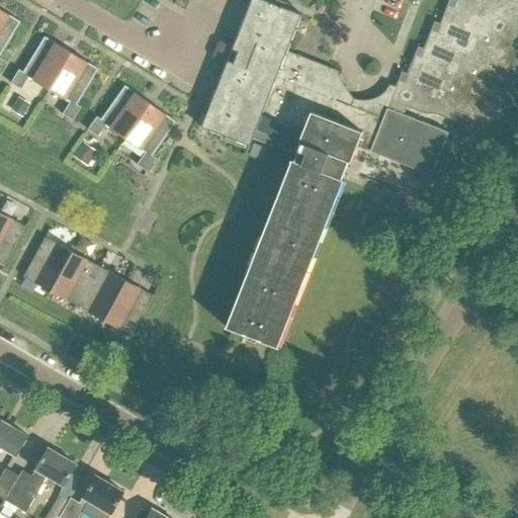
[(449,133),(404,115),(407,107),(420,112),(425,114),(429,114),(434,114),(438,115),(460,124),(463,125),(466,119),(462,118),(466,106),(470,97),(475,98),(477,92),(473,91),(478,80),(482,70),(486,71),(488,65),(484,64),(489,53),(492,42),(496,45),(499,38),(495,36),(499,25),(503,15),(507,17),(509,11),(505,9),(509,0),(501,0),(500,4),(496,14),(486,11),(484,16),(488,18),(484,28),(480,39),(469,35),(467,41),(471,44),(467,53),(462,64),(453,61),(451,67),(454,68),(451,78),(446,89),(437,85),(435,91),(438,93),(434,102),(413,94),(411,99),(394,92),(391,91),(389,93),(386,95),(383,97),(381,99),(378,100),(375,102),(372,103),(368,112),(323,94),(332,71),(286,53),(301,14),(265,0),(251,0),(232,50),(218,45),(212,57),(227,63),(206,115),(200,128),(249,148),(252,140),(296,157),(293,163),(290,161),(226,327),(278,348),(339,193),(358,145),(370,150),(369,152),(432,176),(449,133)]
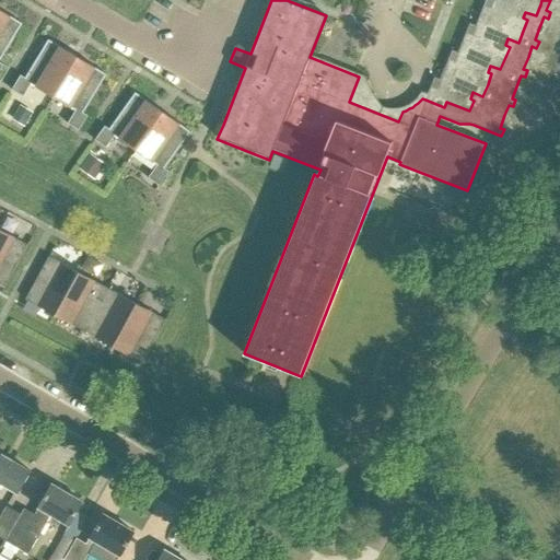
[(523,18),(525,12),(536,15),(540,4),(529,0),(486,0),(481,14),(523,31),(527,20),(523,18)]
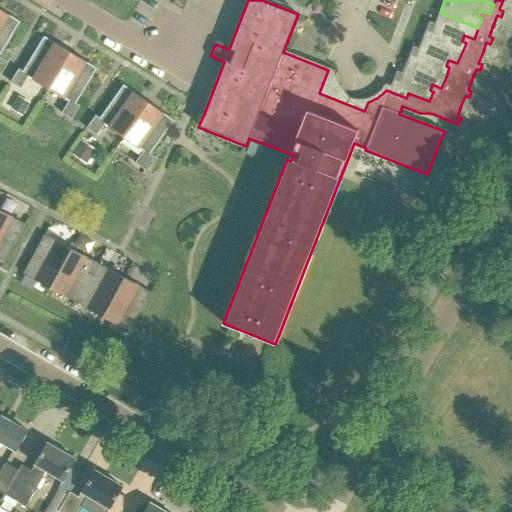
[(511,1),(508,0),(503,0),(499,9),(503,11),(501,17),(497,15),(493,25),(511,32),(511,1)]
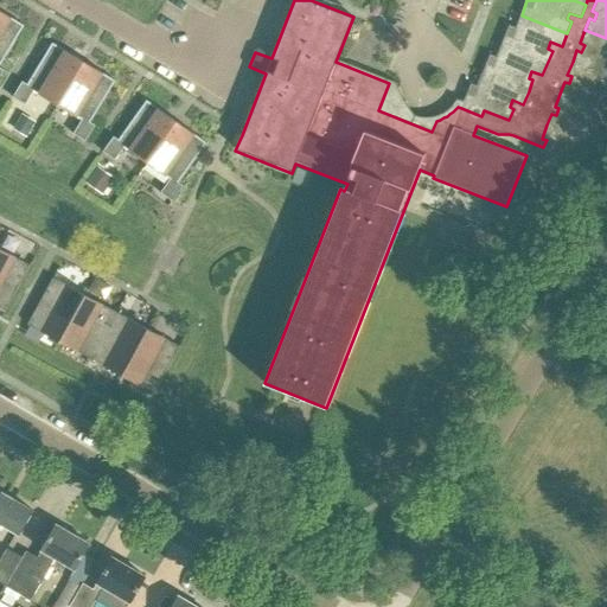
[(0,69),(0,65),(24,26),(0,12),(0,76),(4,71),(0,69)]
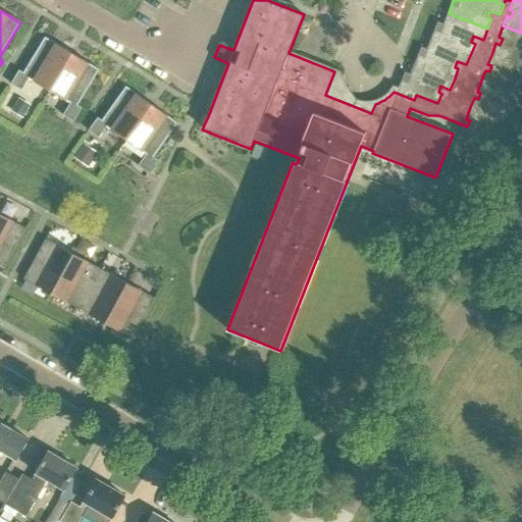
[(471,42),(473,36),(483,40),(487,29),(449,13),(444,24),(438,22),(432,38),(471,53),(475,44),(471,42)]
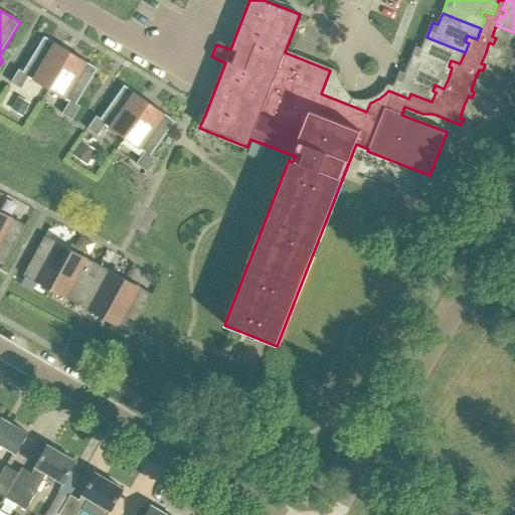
[(514,32),(496,25),(492,36),(496,38),(493,44),(489,42),(486,52),(514,63),(514,32)]
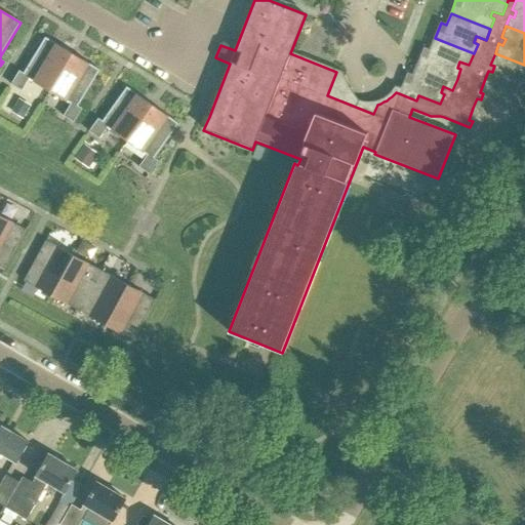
[(50,90),(72,54),(45,38),(23,74),(18,72),(10,85),(22,91),(30,78),(50,90)]
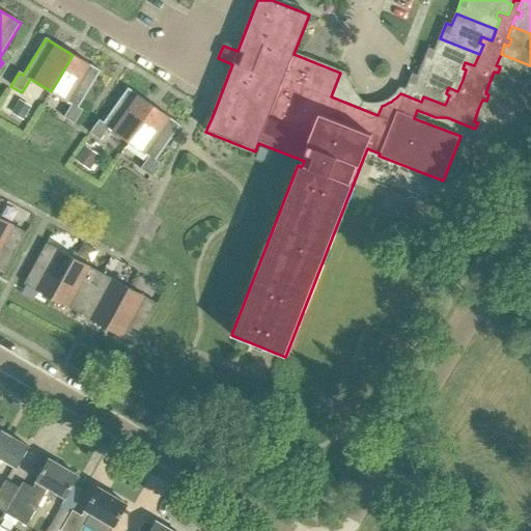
[(463,68),(465,62),(474,65),(479,54),(440,38),(435,50),(429,48),(422,64),(463,80),(466,70),(463,68)]
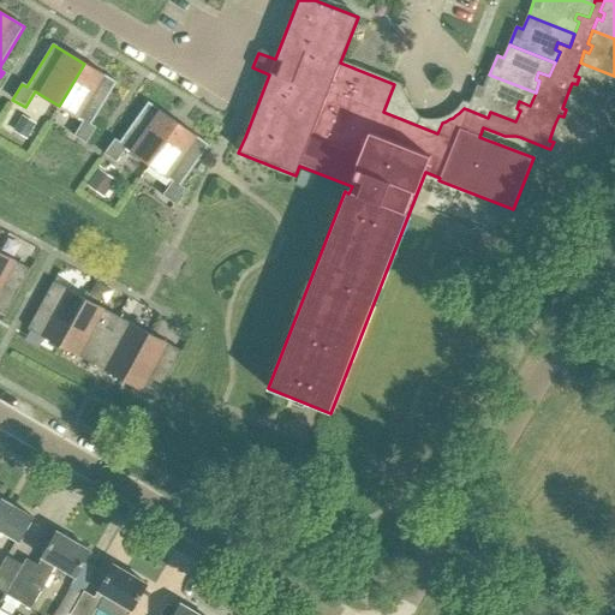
[(614,76),(580,63),(574,76),(579,77),(577,84),(572,83),(567,95),(607,111),(611,99),(614,100),(614,76)]
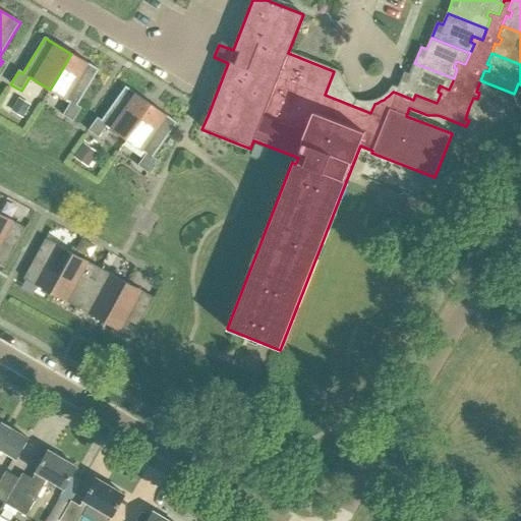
[(76,106),(99,70),(71,54),(50,90),(70,102),(62,116),(72,122),(81,109),(76,106)]
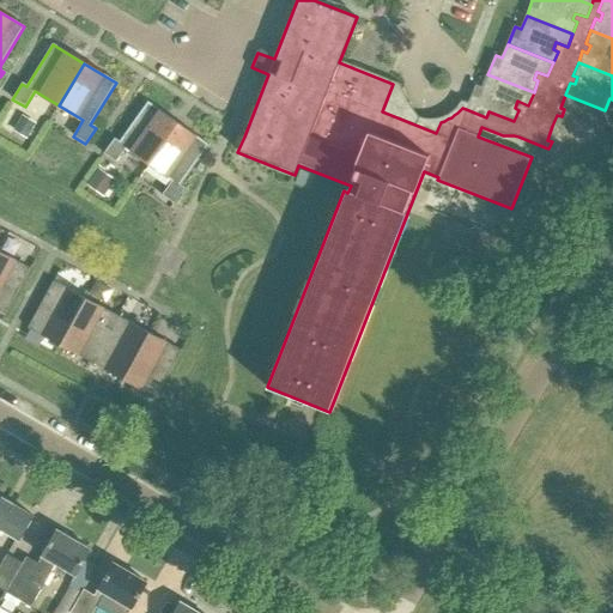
[(515,108),(517,101),(528,105),(534,92),(487,74),(483,87),(475,85),(468,103),(489,111),(514,121),(519,110),(515,108)]
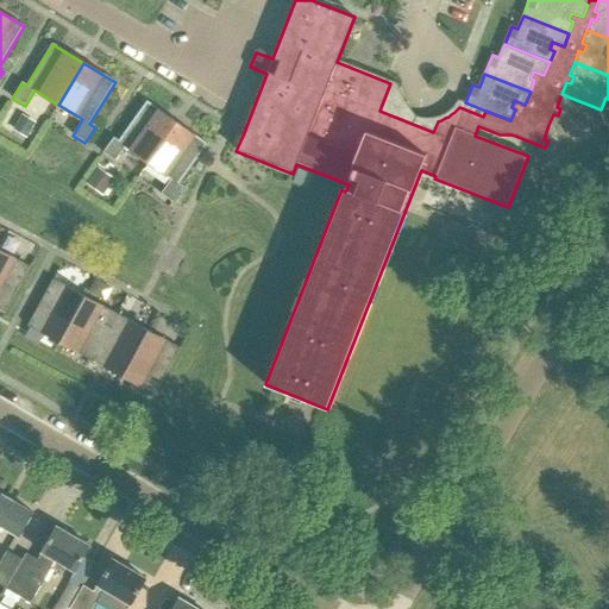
[(607,112),(601,110),(562,94),(557,107),(560,108),(558,115),(553,114),(548,125),(588,140),(592,130),(600,132),(607,112)]
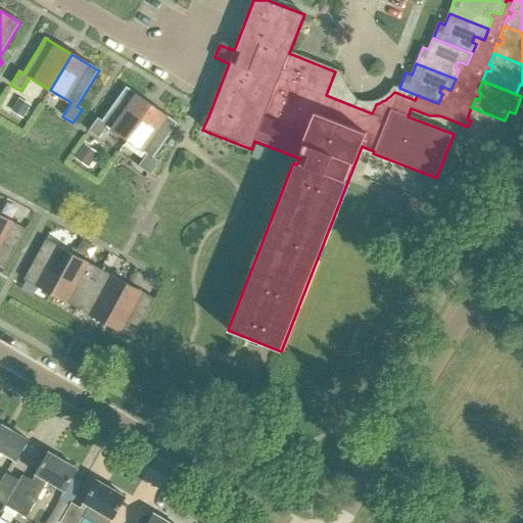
[(128,140),(151,106),(126,88),(101,122),(97,119),(88,132),(98,139),(107,126),(128,140)]
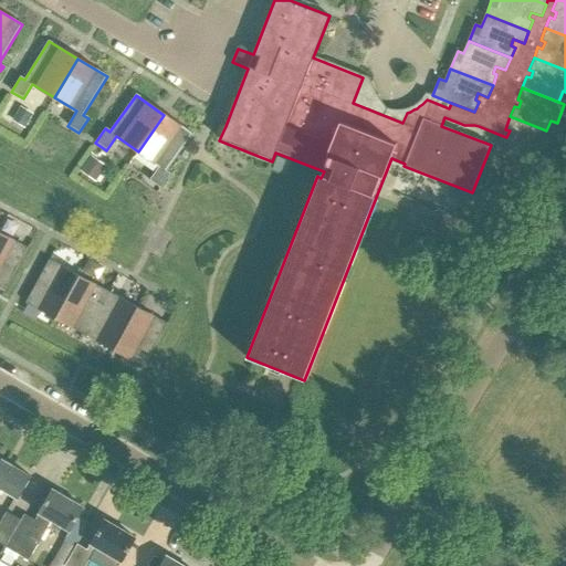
[(432,95),(430,101),(449,108),(451,103),(432,95)]
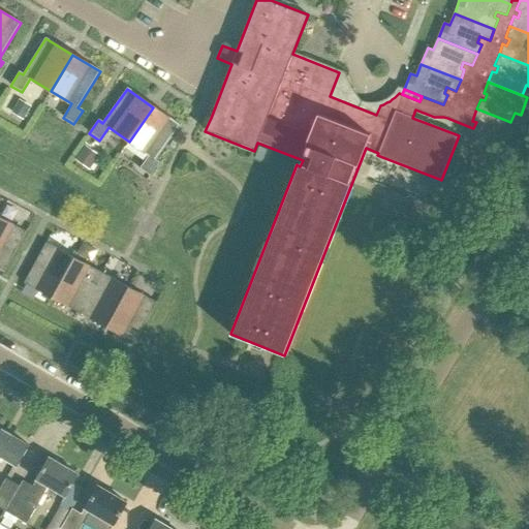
[(23,120),(29,111),(18,103),(11,113),(23,120)]
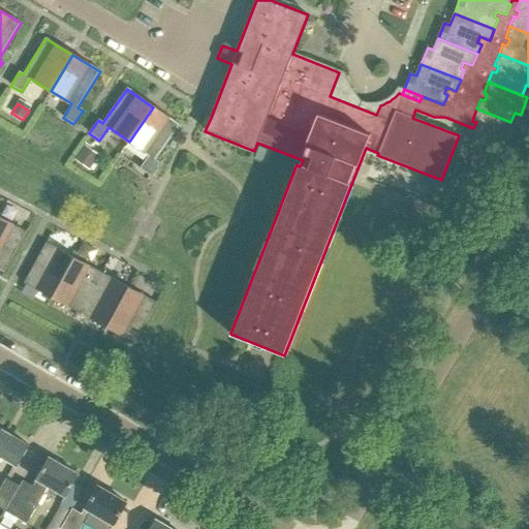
[(179,126),(153,107),(129,142),(149,156),(139,168),(150,176),(159,163),(155,160),(179,126)]
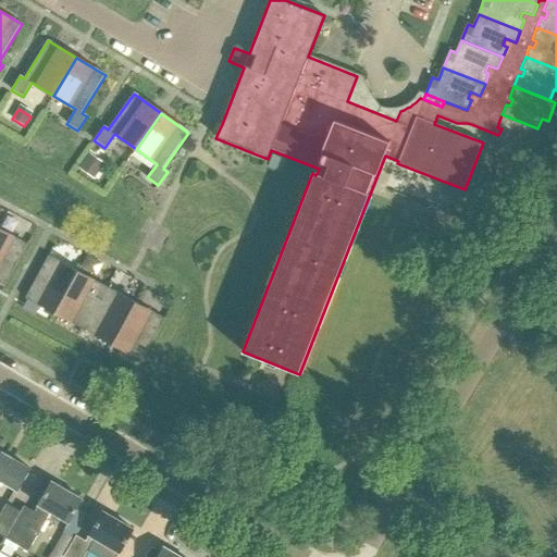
[(544,132),(537,128),(502,114),(497,127),(502,128),(498,135),(495,134),(490,146),(525,160),(530,148),(536,150),(544,132)]
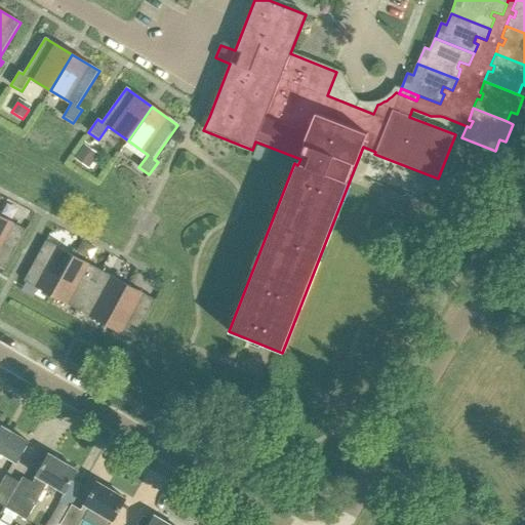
[(89,168),(96,158),(82,148),(75,158),(89,168)]
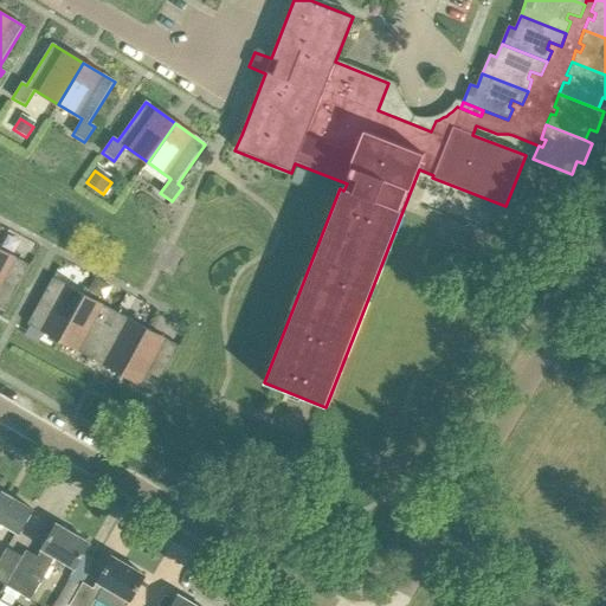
[(30,264),(0,247),(0,308),(5,311),(30,264)]
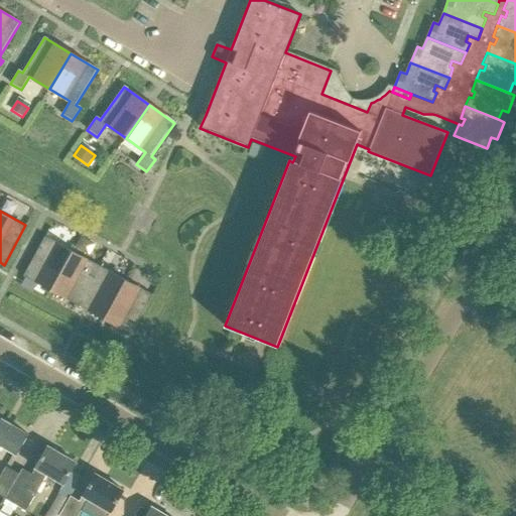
[(50,290),(73,251),(45,236),(23,275),(50,290)]
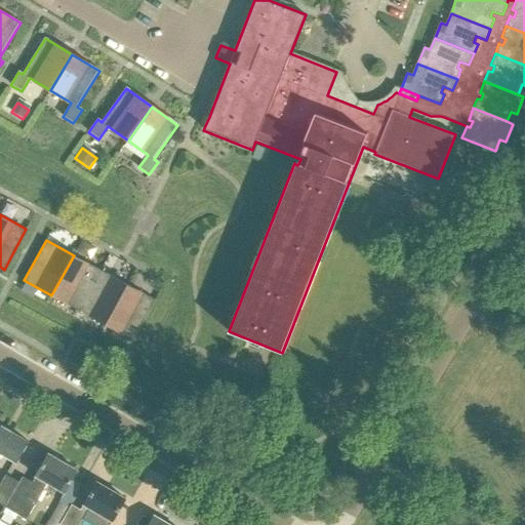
[(79,310),(101,270),(74,255),(51,295),(79,310)]
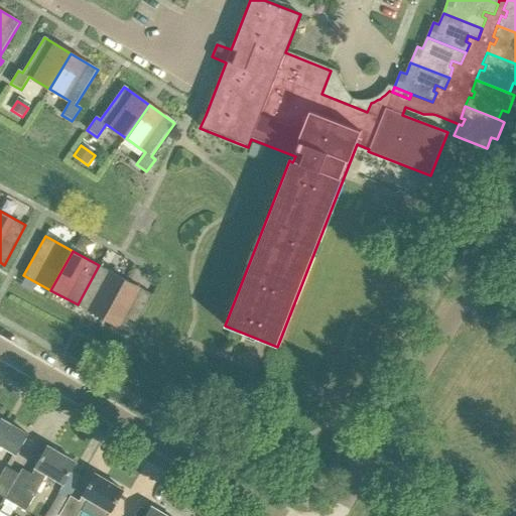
[(126,279),(99,265),(78,304),(104,319),(126,279)]
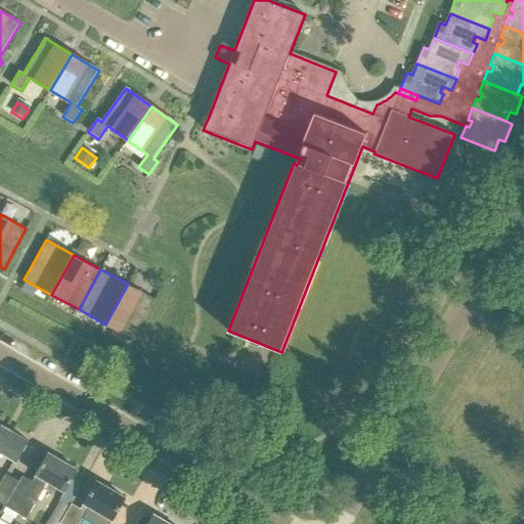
[(155,299),(128,284),(105,324),(133,339),(155,299)]
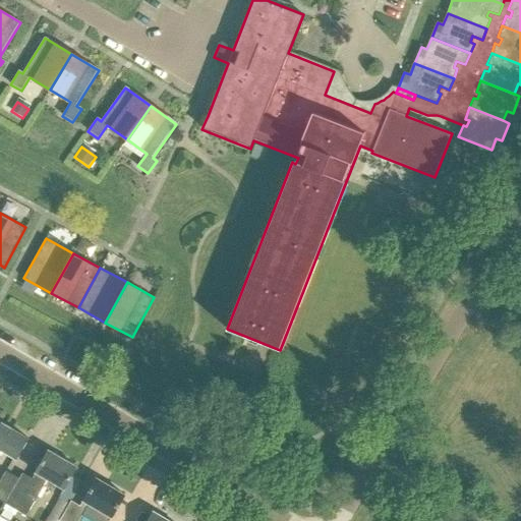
[(16,459),(29,439),(1,422),(0,424),(0,451),(1,450),(16,459)]
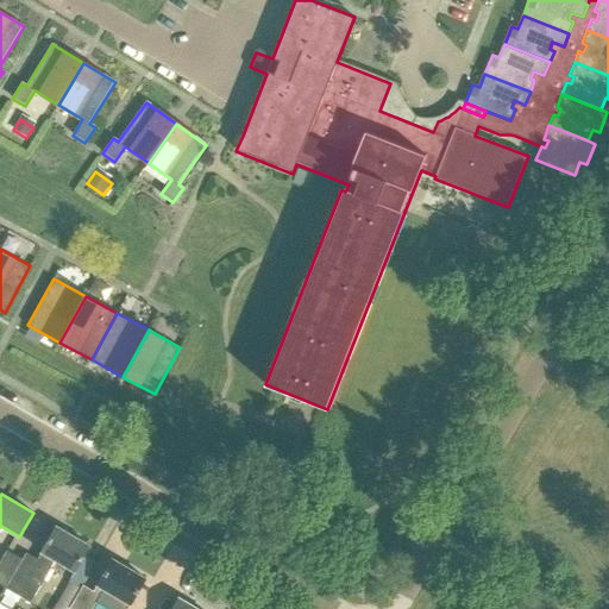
[(74,570),(89,545),(56,526),(38,558),(27,552),(7,588),(30,601),(49,569),(43,565),(49,556),(74,570)]
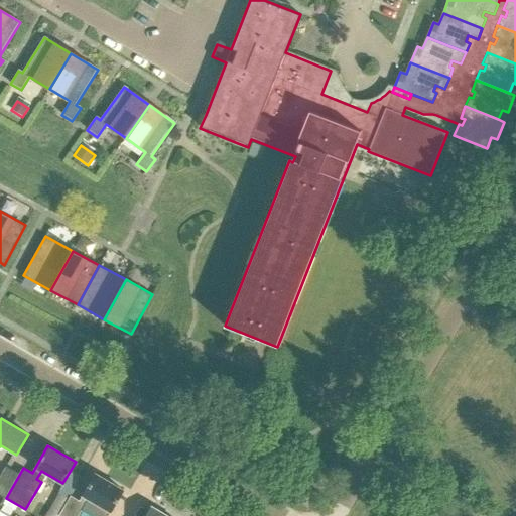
[(0,473),(0,494),(4,497),(18,473),(5,465),(0,473)]
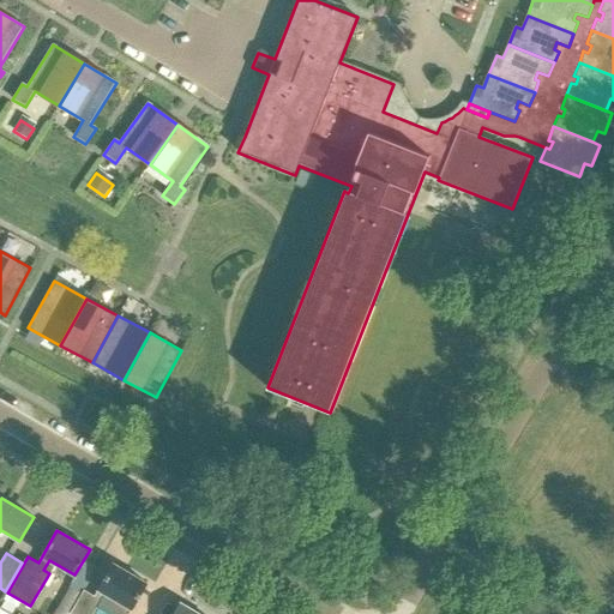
[(112,613),(127,613),(146,582),(113,563),(94,596),(84,590),(71,613),(72,613),(91,613),(96,605),(112,613)]
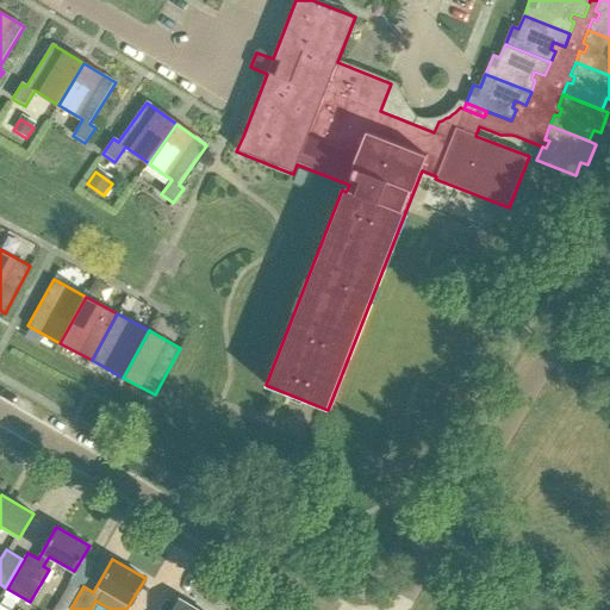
[(197,609),(190,605),(179,599),(172,609),(197,609)]
